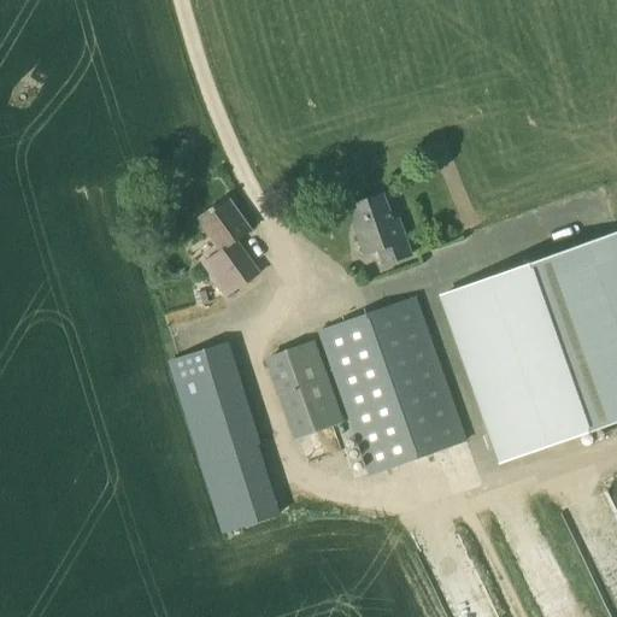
[(392,223),(382,197),(351,207),(360,234),(358,235),(365,256),(378,251),(385,266),(411,257),(398,221),(392,223)]
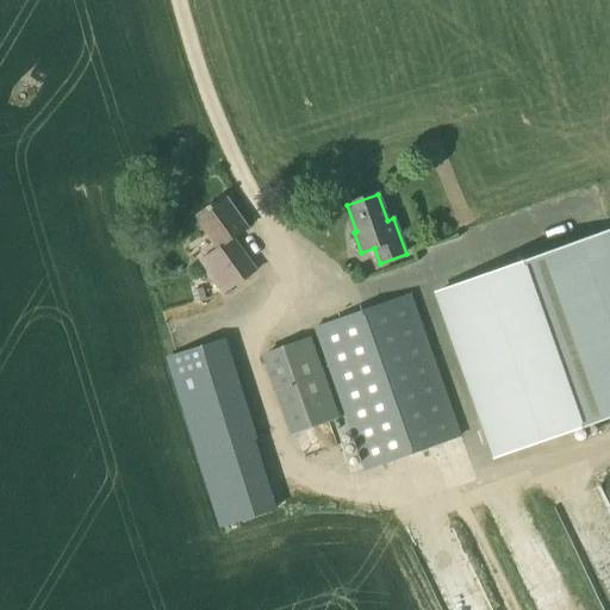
[(223,294),(256,269),(235,238),(247,230),(225,198),(197,218),(219,250),(217,253),(200,262),(223,294)]
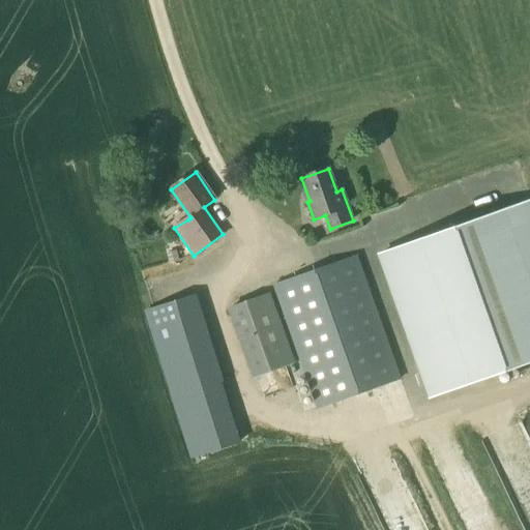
[(429,399),(529,362),(529,200),(378,255),(429,399)]
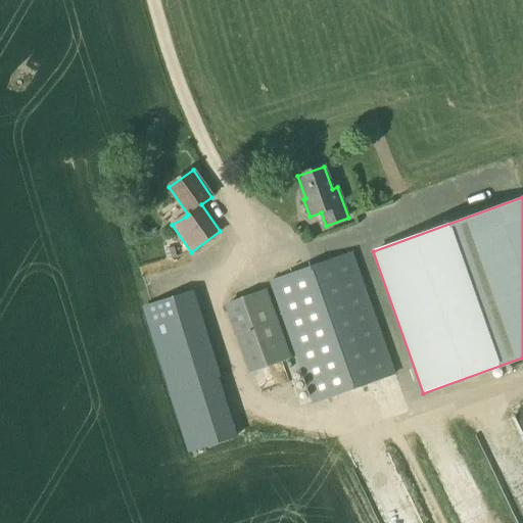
[(312,405),(396,375),(352,251),(268,282),(312,405)]
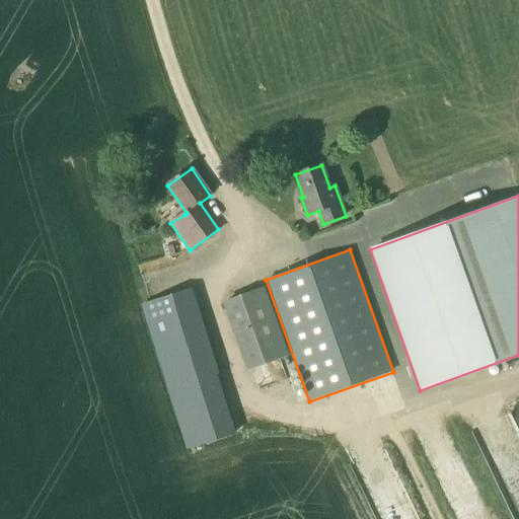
[(247,371),(289,356),(265,288),(222,302),(247,371)]
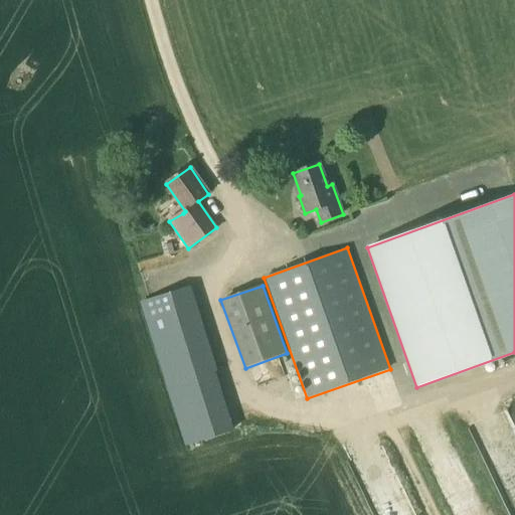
[(185,448),(235,432),(216,372),(217,372),(190,287),(139,303),(185,448)]
